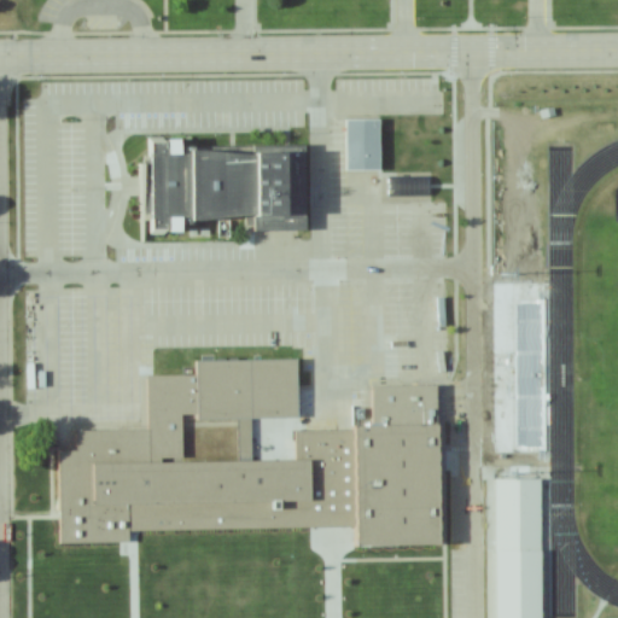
[(347,120),(378,120),(382,172),(347,173),(347,120)]
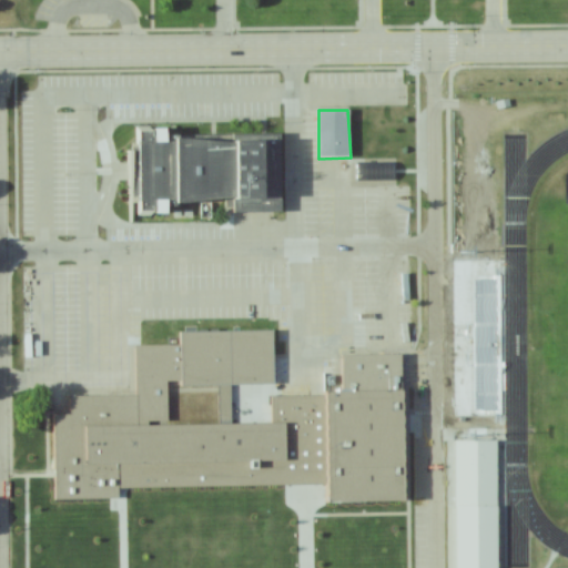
[(281,133),(283,212),(234,214),(235,200),(181,204),(171,204),(172,215),(139,214),(141,130),(169,131),(169,137),(178,139),(236,143),(260,142),(260,135),(281,133)]
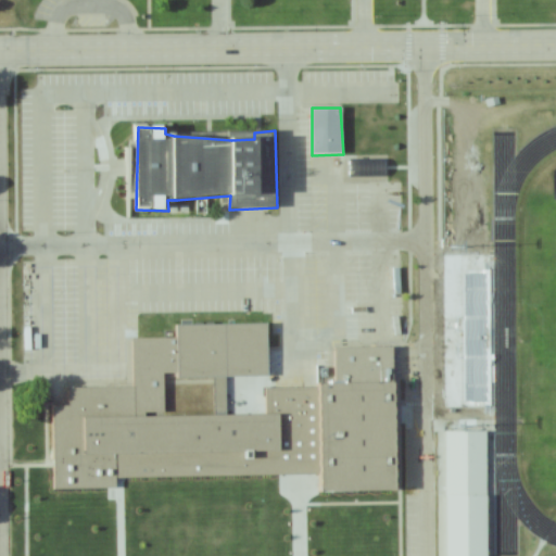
[(471,261),(471,368),(492,368),(492,261),(471,261)]
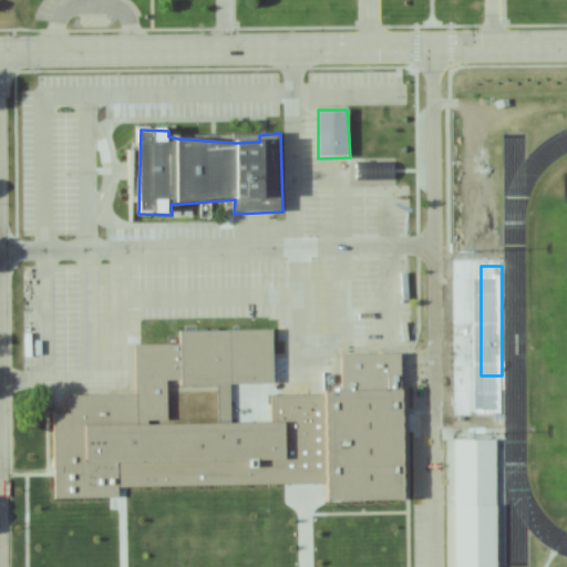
[(272,331),(181,331),(181,344),(135,346),(136,395),(69,398),(71,414),(54,415),(55,500),(116,498),(117,487),(291,484),(292,511),(323,509),(323,503),(406,502),(400,354),(343,356),(344,392),(327,393),(322,395),(270,398),(272,408),(280,408),(285,423),(169,423),(166,381),(182,381),(182,387),(217,387),(218,408),(228,406),(229,397),(257,393),(257,385),(272,385),(272,331)]
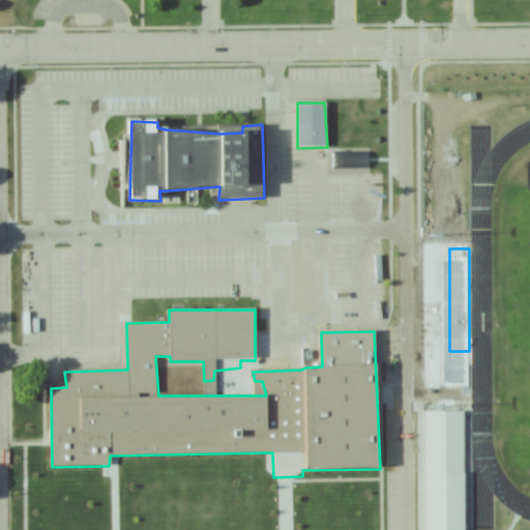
[(450,394),(466,394),(466,355),(450,355),(450,394)]
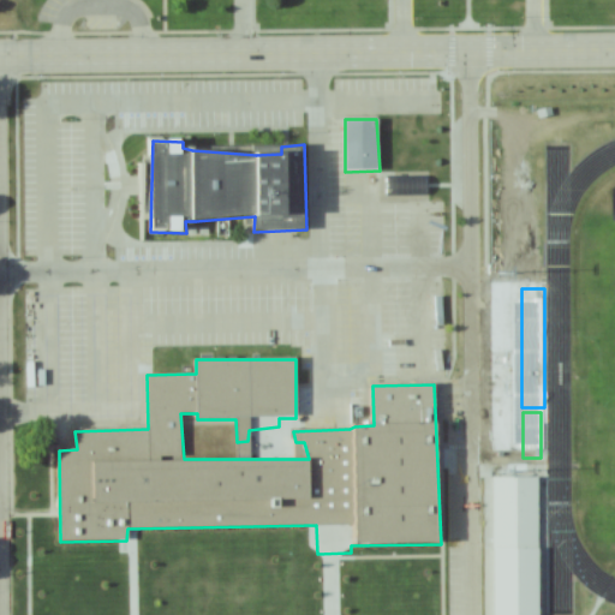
[(523,485),(505,485),(505,527),(523,527),(523,485)]
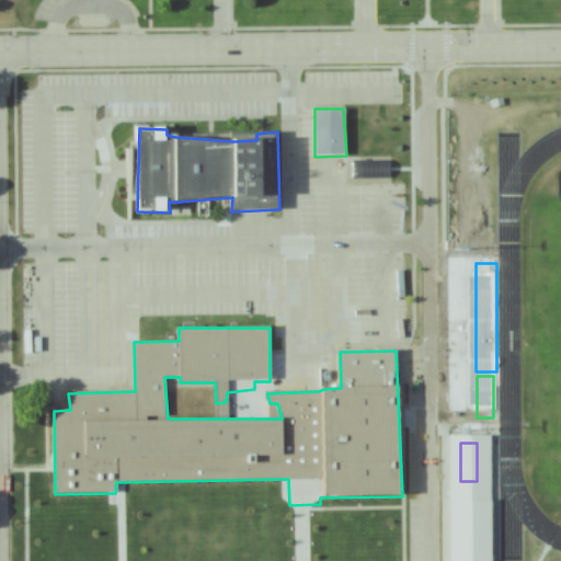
[(485,560),(445,560),(445,499),(485,497),(485,560)]
